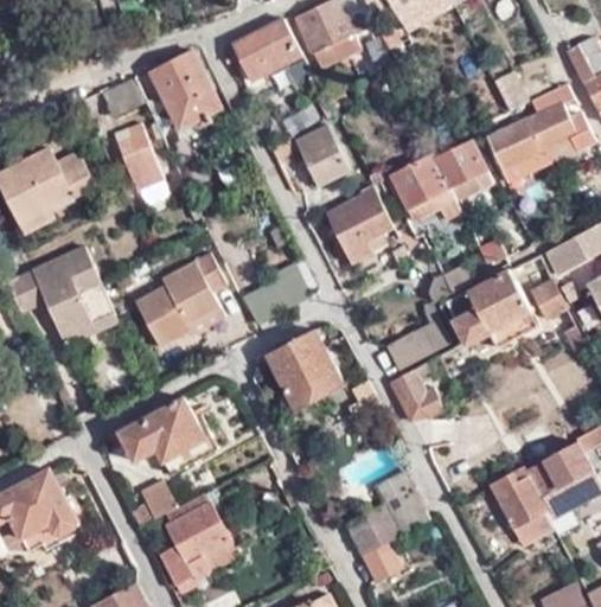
[(366,26),(373,21),(360,0),(326,0),(295,16),(317,68),(359,46),(346,17),(358,11),(366,26)]
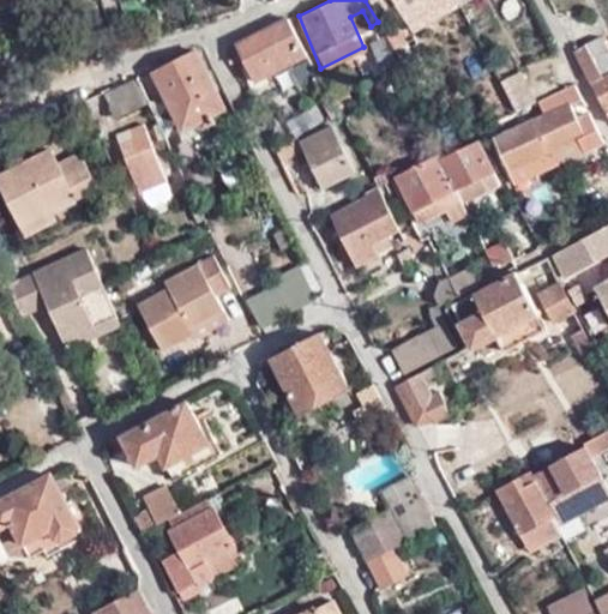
[(403,18),(433,0),(367,0),(375,14),(378,13),(385,8),(392,5),(401,19),(403,18)]
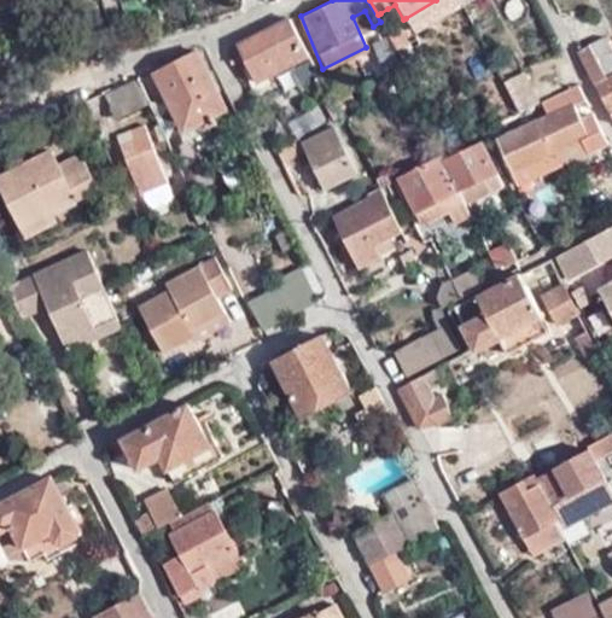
[(458,5),(454,0),(436,0),(406,18),(413,30),(458,6),(458,5)]
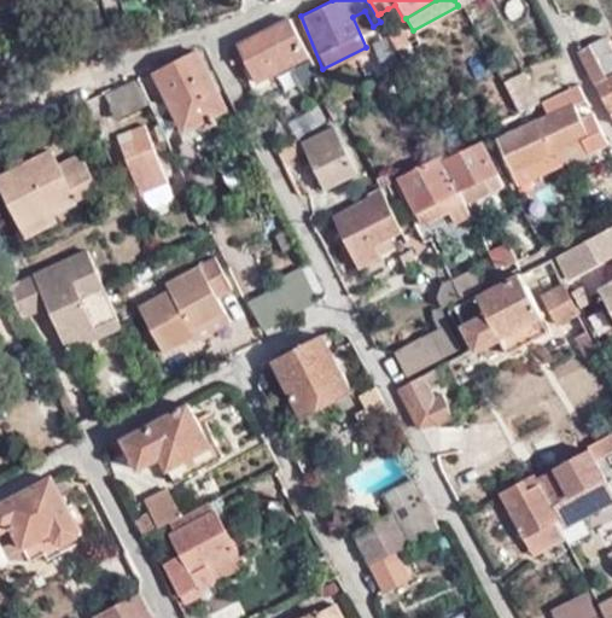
[(380,13),(389,29),(396,25),(388,9),(380,13)]
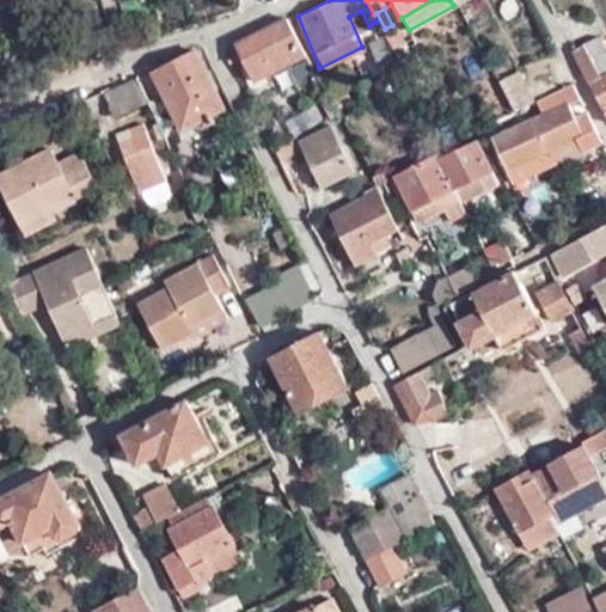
[(253,80),(304,53),(285,18),(234,44),(253,80)]
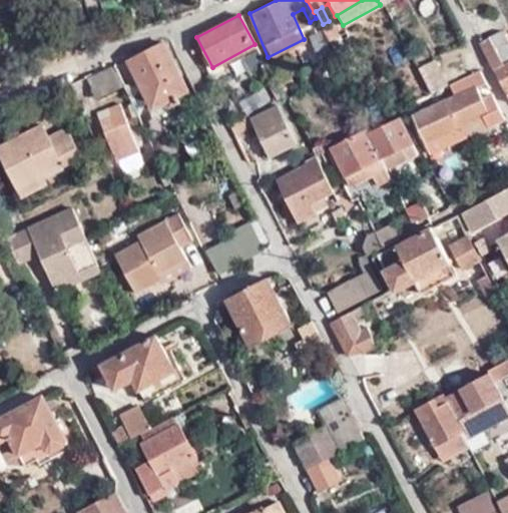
[(320,26),(329,43),(339,38),(329,21),(323,24),(320,26)]
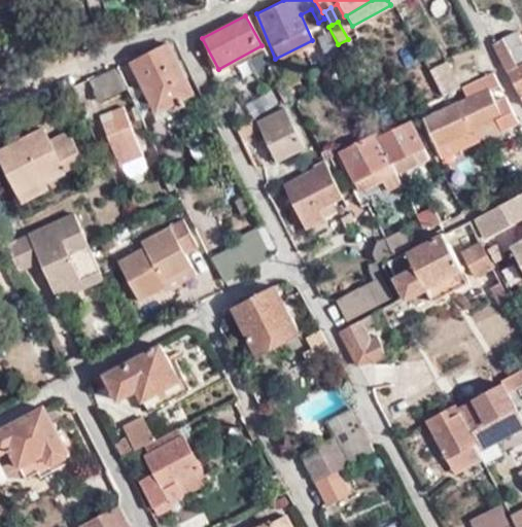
[(491,43),(506,70),(518,64),(521,61),(521,43),(515,31),(491,43)]
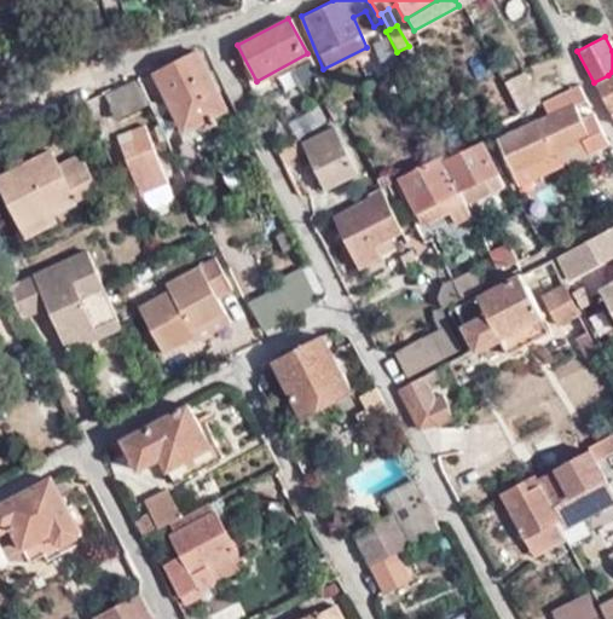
[(369,42),(362,61),(382,69),(389,51),(369,42)]
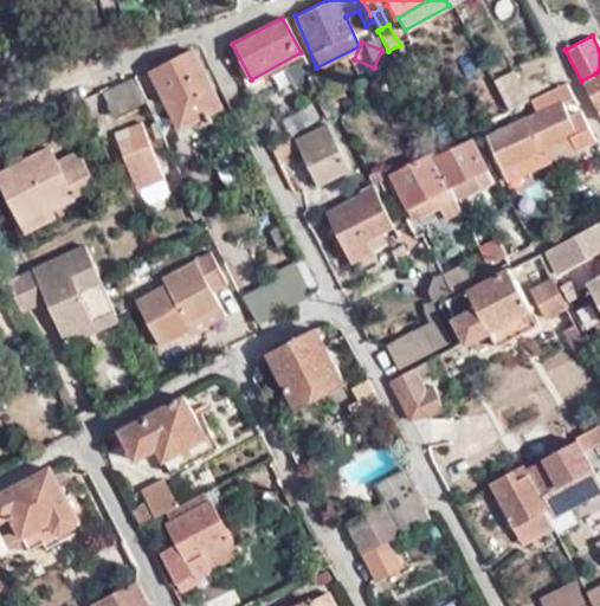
[(154,77),(169,108),(211,89),(191,52),(150,71),(154,77)]
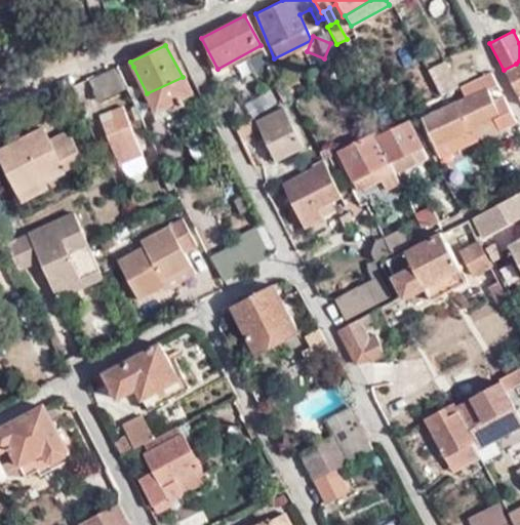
[(519,61),(516,64),(504,70),(519,101),(519,61)]
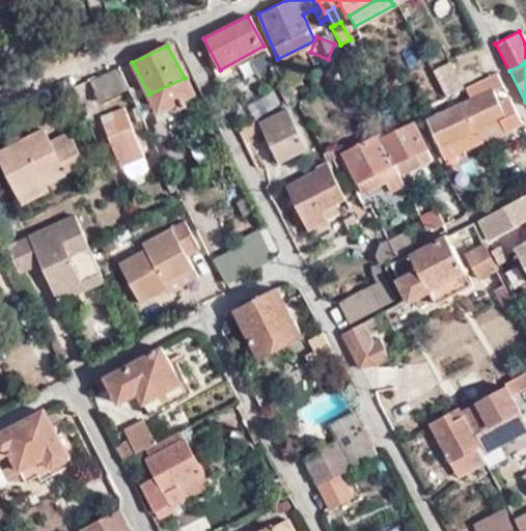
[(444,98),(462,90),(447,64),(431,73),(444,98)]
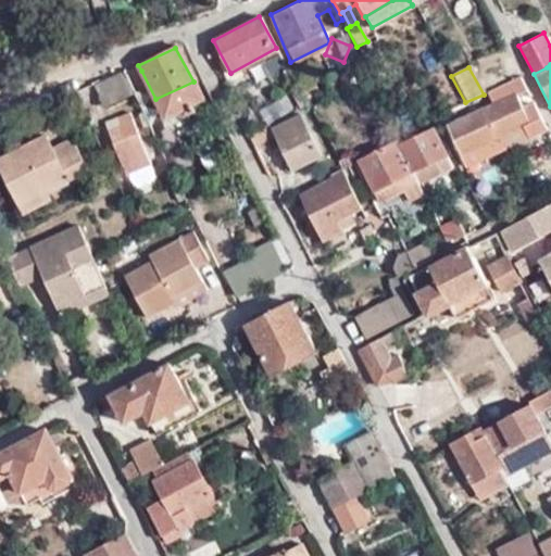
[(103,106),(130,93),(121,73),(89,88),(97,103),(100,102),(103,106)]
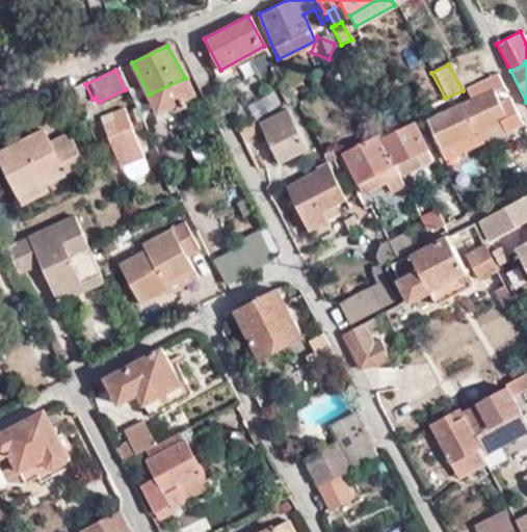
[(503,87),(497,74),(485,79),(470,86),(473,95),(426,116),(439,143),(499,117),(505,131),(523,123),(510,99),(499,103),(494,91),(503,87)]
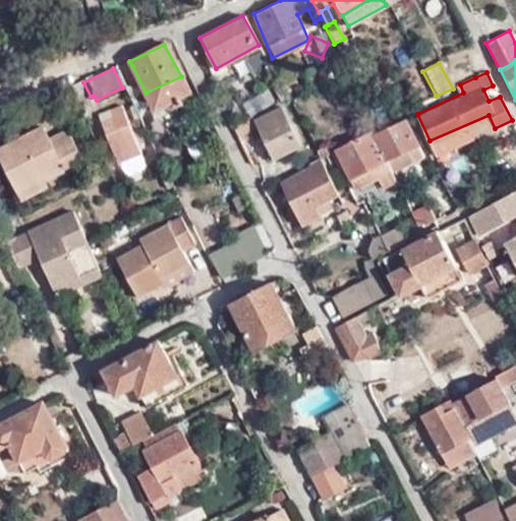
[(186,88),(181,76),(146,93),(152,105),(186,88)]
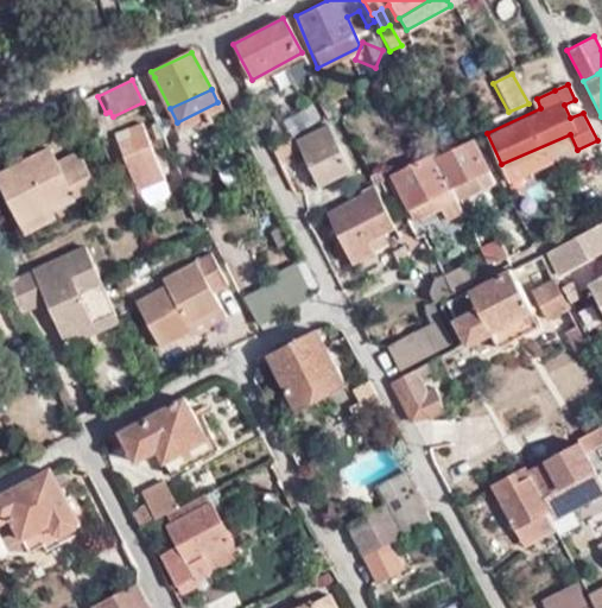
[(327,125),(296,140),(299,151),(317,188),(349,173),(327,125)]
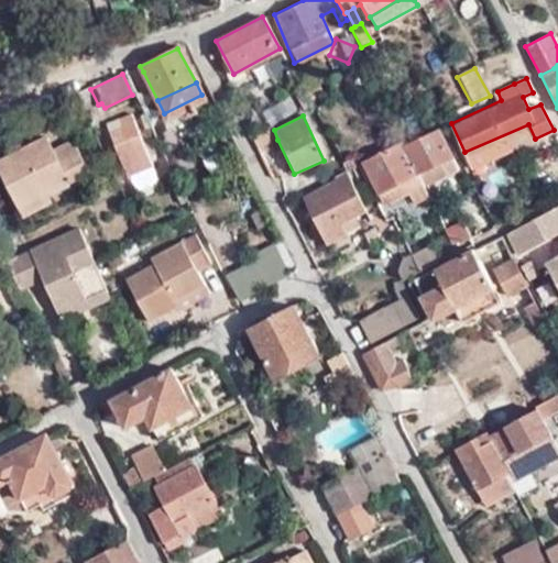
[(121,129),(109,135),(127,178),(152,165),(130,117),(121,120),(121,129)]
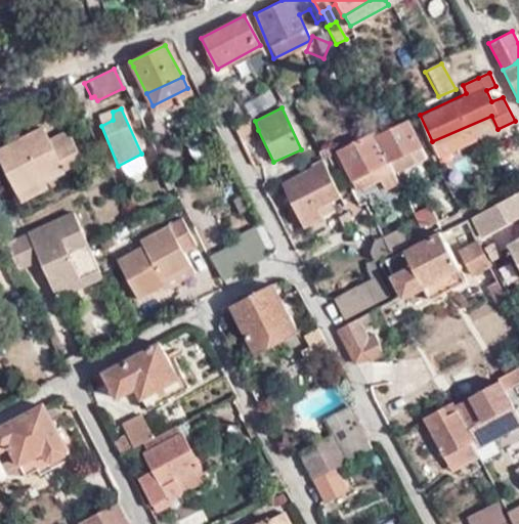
[(438,156),(498,129),(491,116),(432,141),(438,156)]
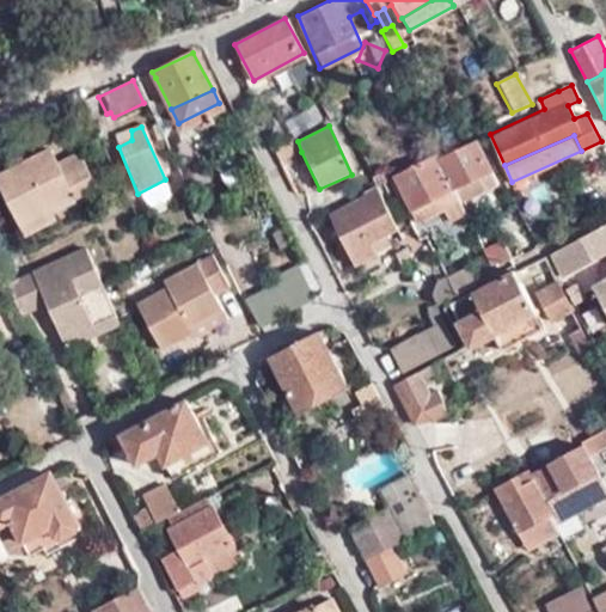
[(271,148),(277,163),(301,152),(298,141),(295,136),(286,141),(271,148)]
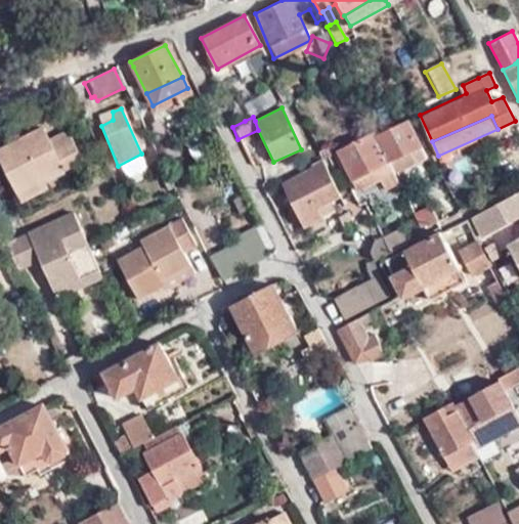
[(405,123),(375,138),(388,164),(393,174),(424,158),(405,123)]
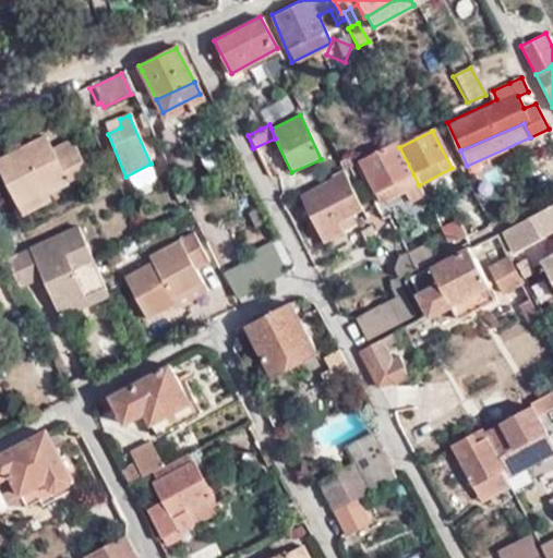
[(19,206),(47,193),(92,170),(76,141),(58,150),(51,136),(0,161),(0,170),(19,206)]
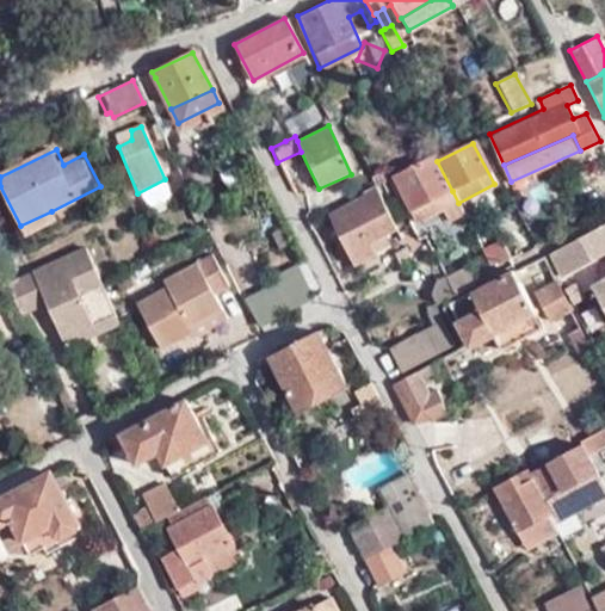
[(437,161),(432,149),(389,168),(412,211),(452,191),(437,161)]
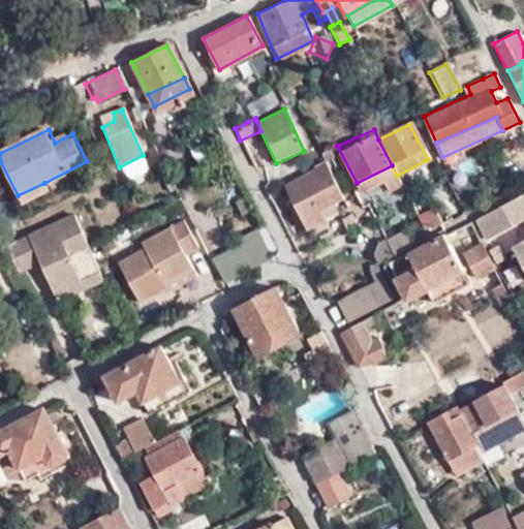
[(337,213),(349,208),(327,163),(315,168),(317,173),(286,188),(307,231),(327,222),(326,219),(321,210),(333,205),(337,213)]
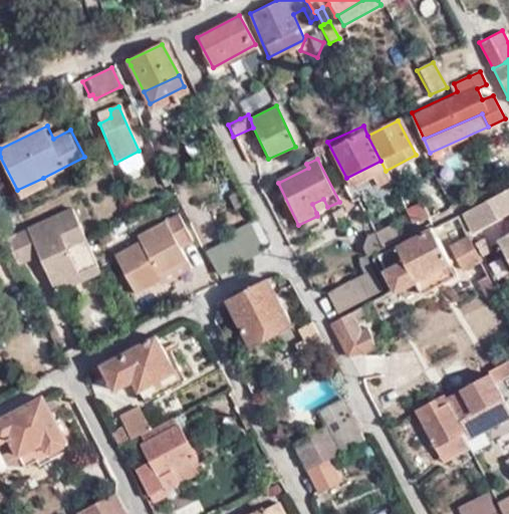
[(386,171),(380,161),(346,178),(351,188),(386,171)]
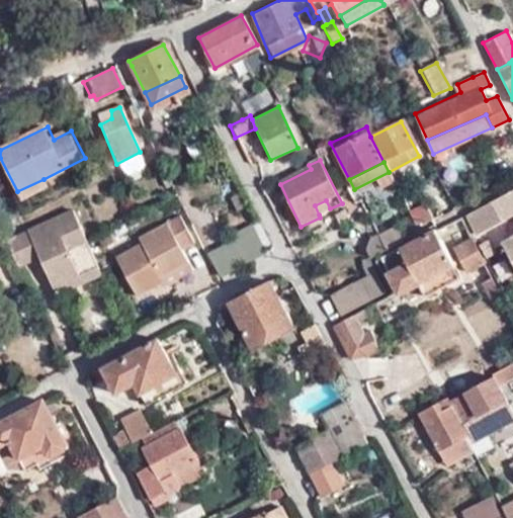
[(48,188),(44,179),(17,191),(21,200),(48,188)]
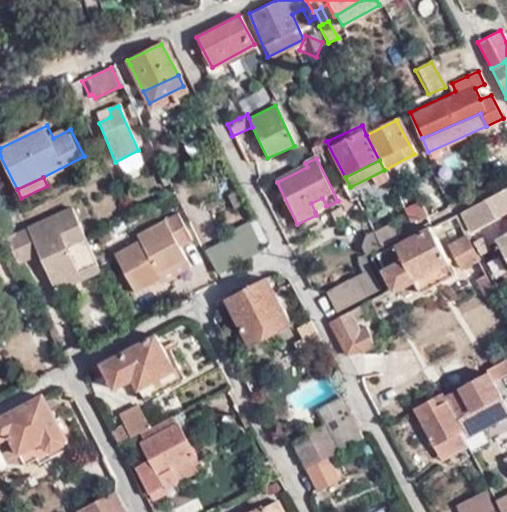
[(506,186),(460,212),(469,230),(506,210),(506,186)]
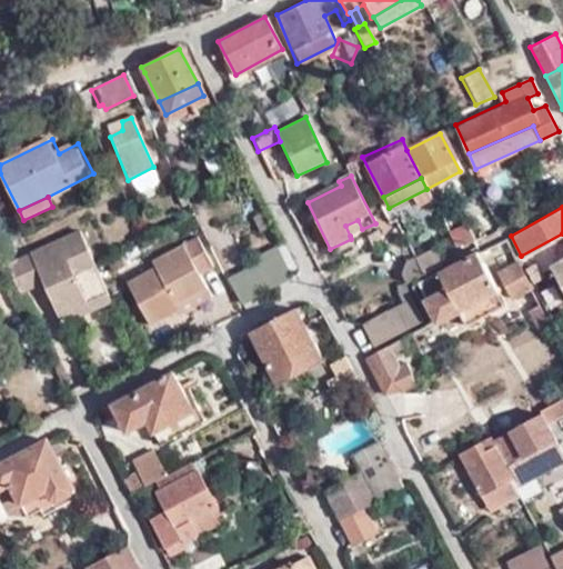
[(350,236),(362,229),(358,220),(345,226),(350,236)]
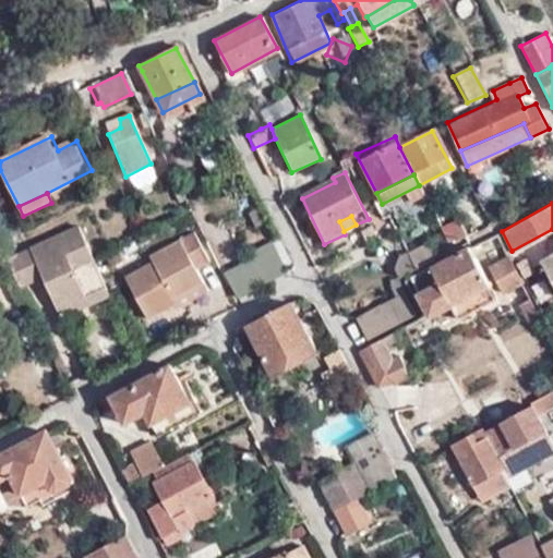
[(439,228),(445,245),(465,239),(459,220),(439,228)]
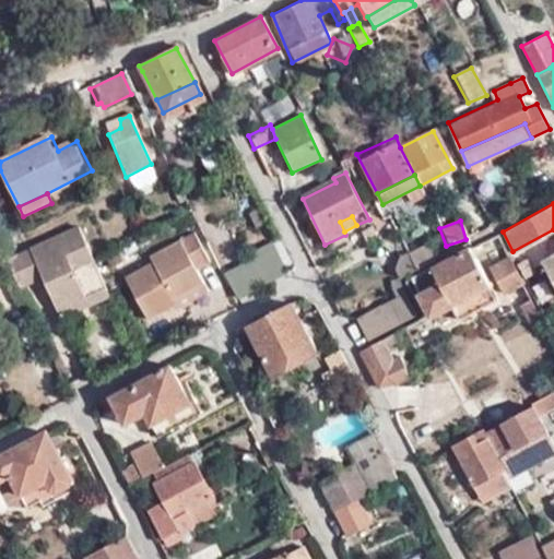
[(378,235),(373,226),(363,233),(366,241),(378,235)]
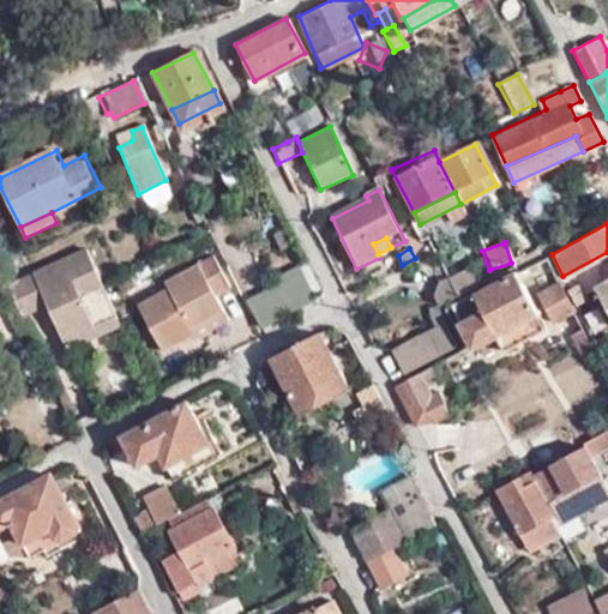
[(581,288),(589,283),(605,274),(607,271),(607,252),(563,276),(571,293),(581,288)]
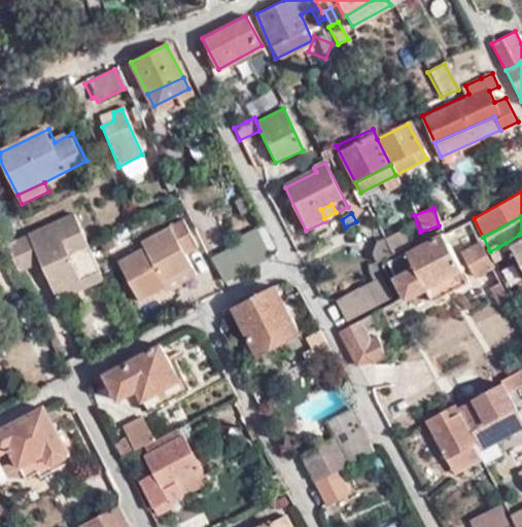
[(103,282),(88,249),(72,218),(28,240),(40,266),(58,304),(103,282)]
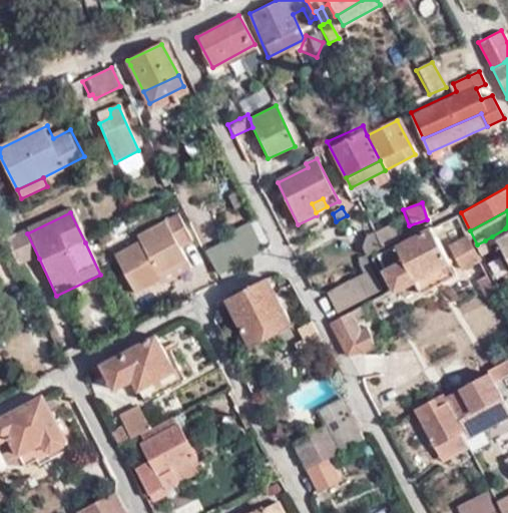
[(158,277),(185,262),(180,249),(191,243),(177,216),(137,237),(139,243),(114,257),(135,297),(161,283),(158,277)]
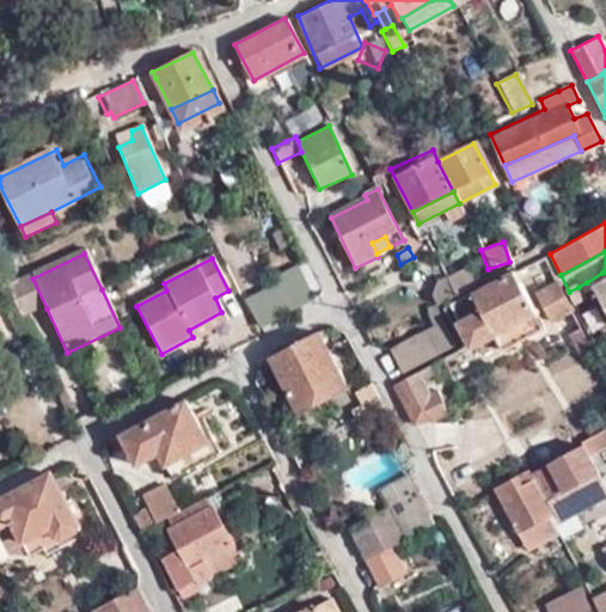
[(276,282),(249,299),(264,329),(317,300),(298,264),(274,279),(276,282)]
